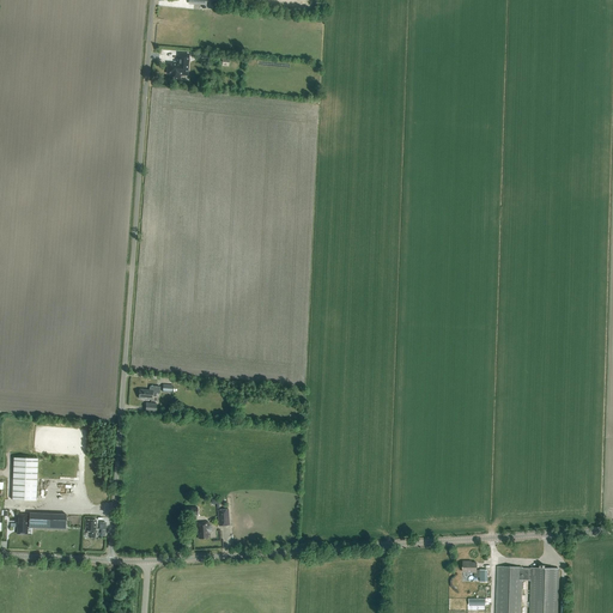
[(152,400),(152,396),(156,396),(156,394),(159,394),(159,387),(150,386),(150,390),(140,389),(139,399),(152,400)]
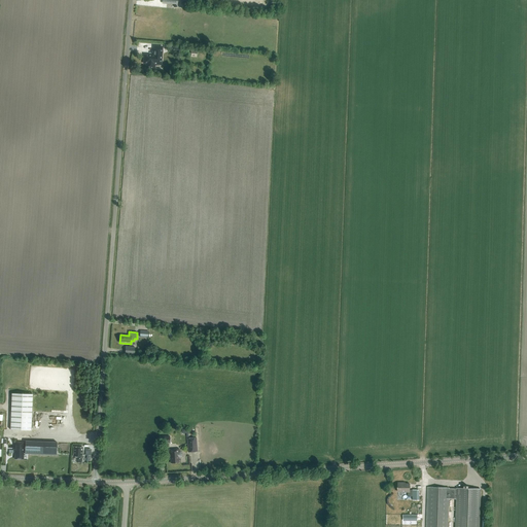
[(135,347),(126,346),(125,354),(134,354),(135,347)]
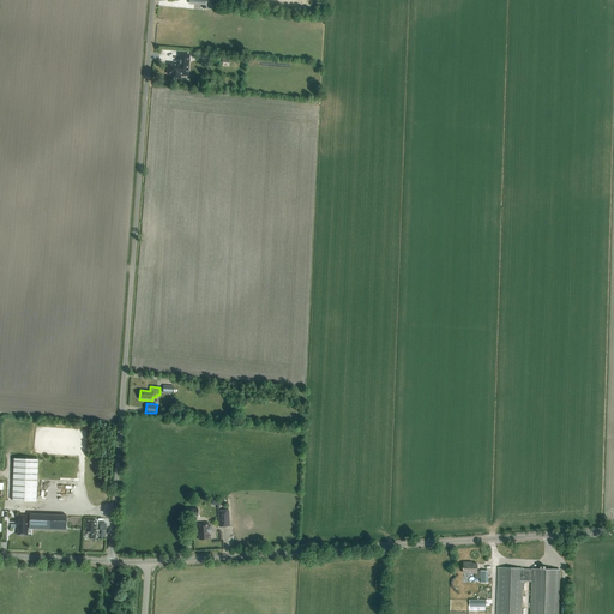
[(37,459),(13,458),(12,501),(36,501),(37,459)]
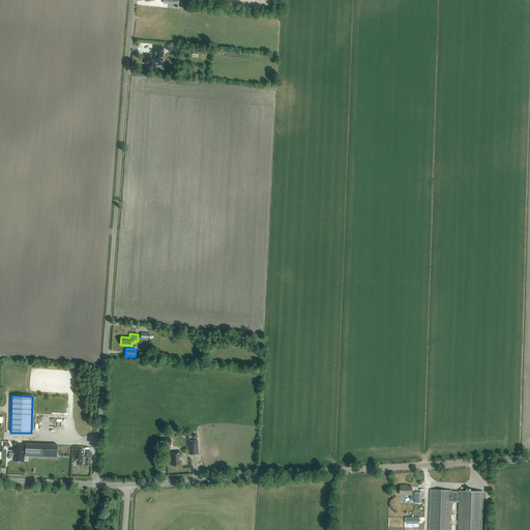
[(189,454),(198,454),(198,440),(188,441),(189,454)]
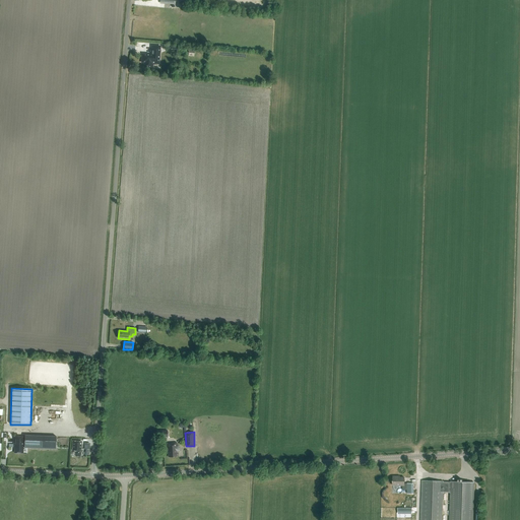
[(14,447),(14,450),(14,453),(23,453),(23,449),(23,448),(56,449),(56,436),(25,436),(25,437),(14,437),(13,444),(13,447),(14,447)]
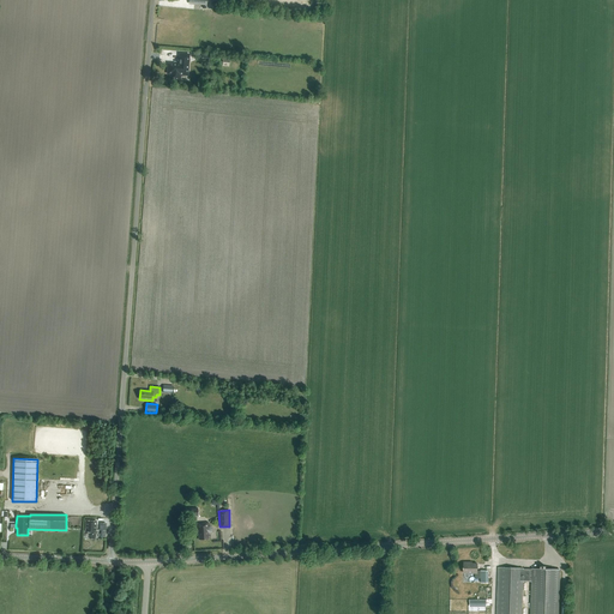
[(96,522),(85,521),(85,531),(89,533),(89,539),(95,539),(96,522)]
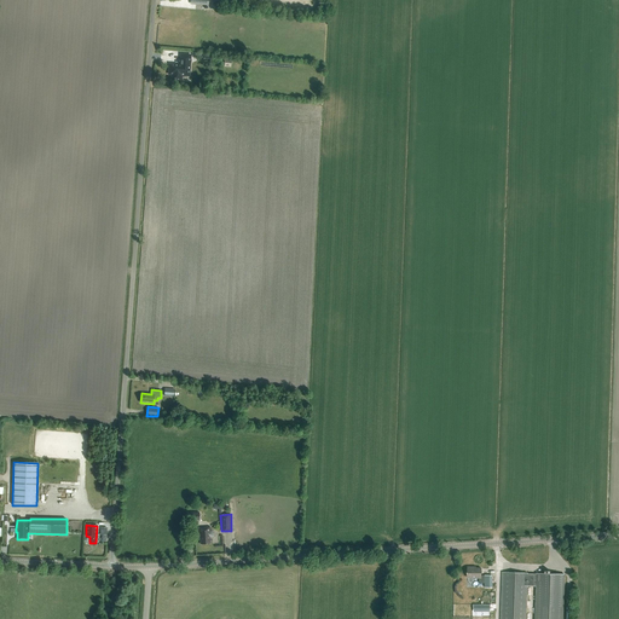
[(210,544),(209,538),(212,538),(214,536),(214,533),(212,531),(210,531),(210,527),(198,528),(198,537),(201,537),(201,544),(210,544)]
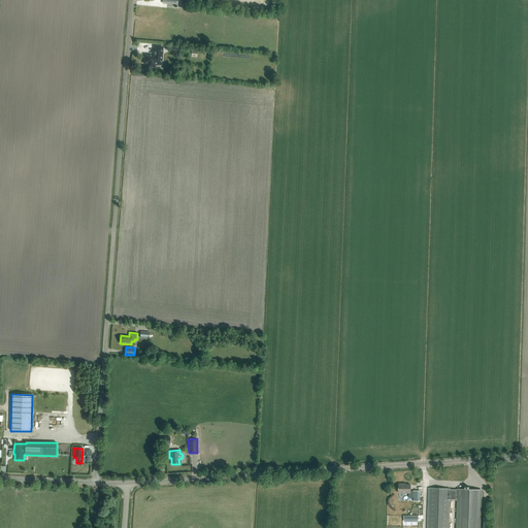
[(408,497),(414,497),(414,491),(410,491),(410,485),(403,485),(403,484),(399,484),(399,493),(408,493),(408,497)]
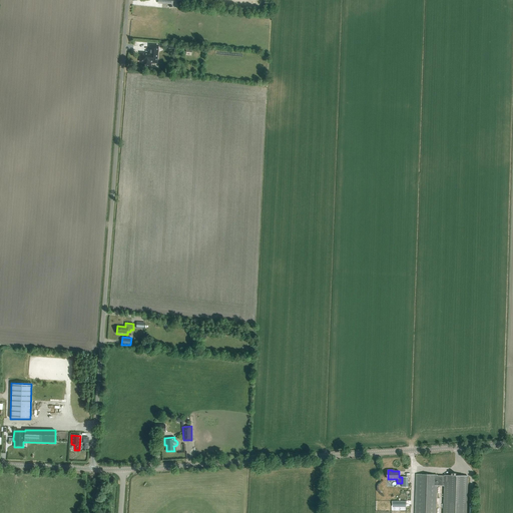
[(415,512),(436,512),(437,485),(444,486),(443,512),(465,512),(467,476),(417,474),(415,512)]
